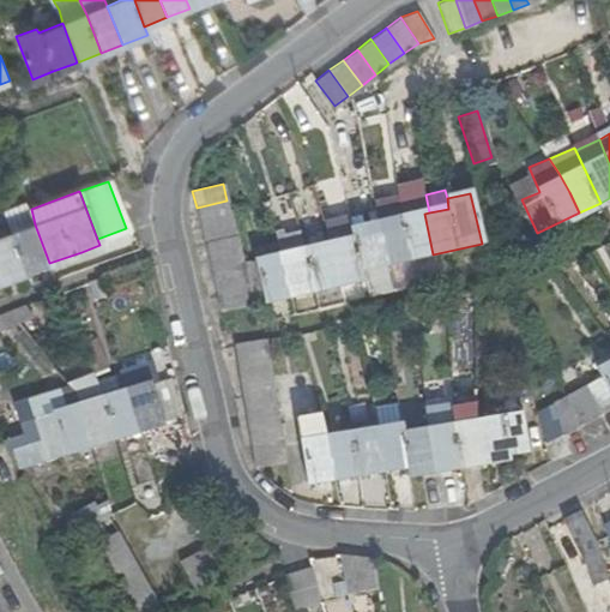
[(418,197),(397,202),(399,220),(422,214),(418,197)]
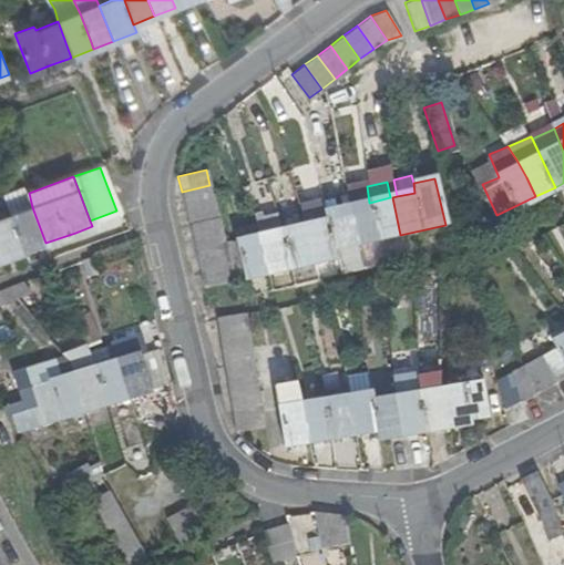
[(32,207),(29,193),(28,183),(2,192),(10,215),(32,207)]
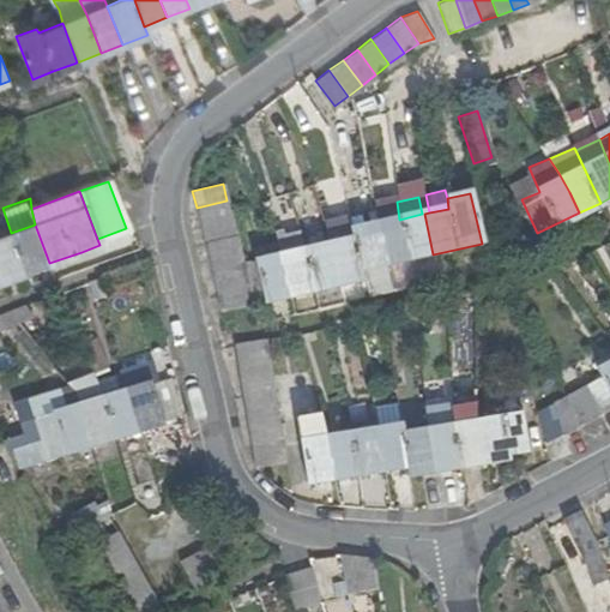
[(231,220),(227,201),(197,208),(200,226),(231,220)]
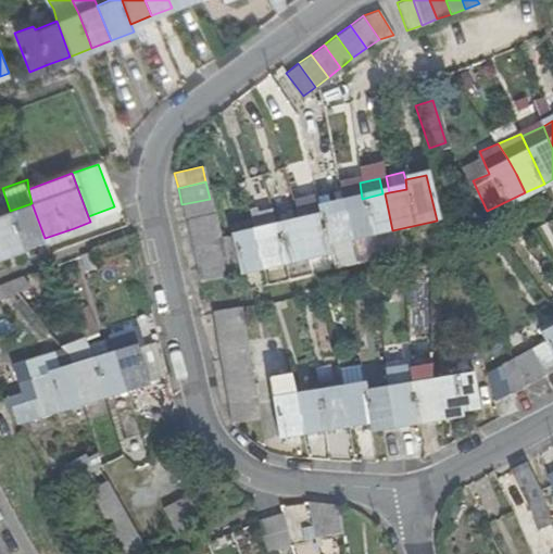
[(300,192),(290,194),(298,221),(306,257),(328,253),(326,244),(319,209),(317,198),(302,202),(300,192)]
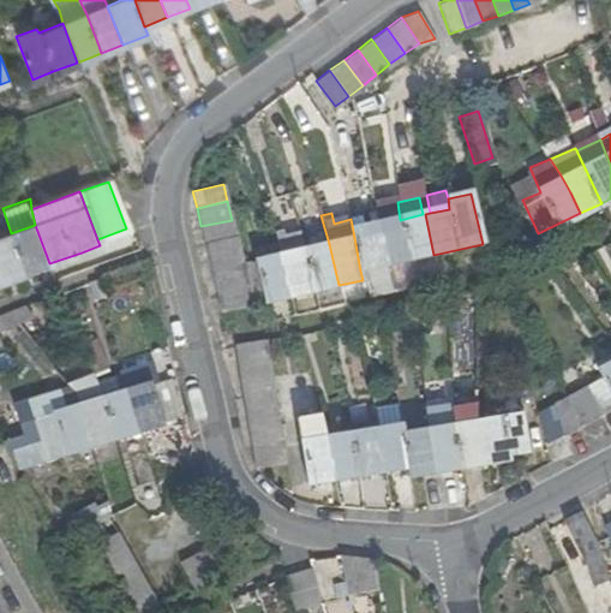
[(409,260),(433,255),(425,214),(423,214),(400,220),(409,260)]
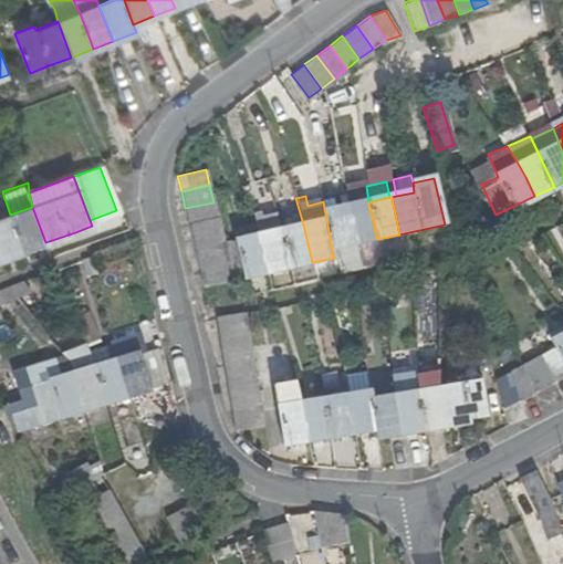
[(335,200),(323,201),(325,212),(337,210),(335,200)]
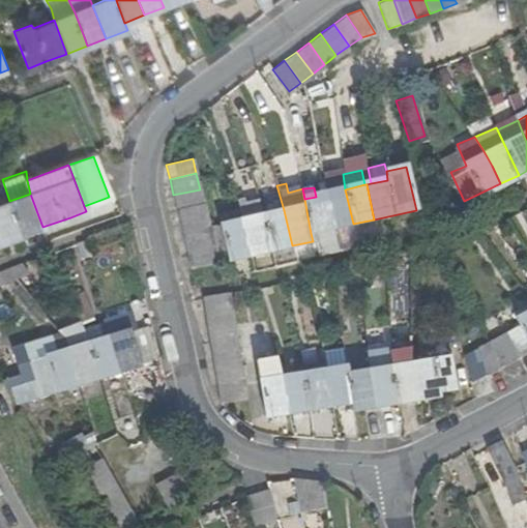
[(203,204),(200,189),(173,195),(177,210),(203,204)]
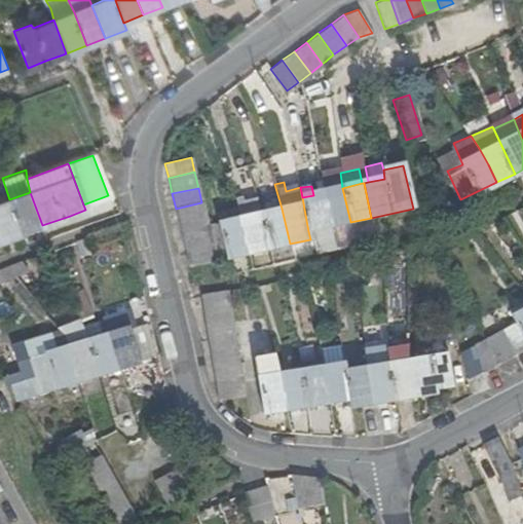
[(331,226),(350,222),(342,188),(324,192),(331,226)]
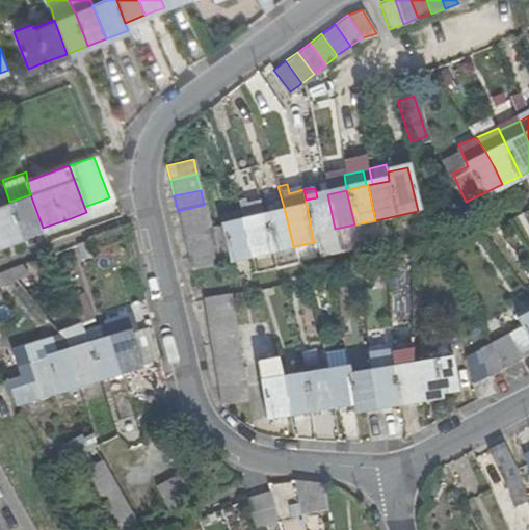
[(27,234),(43,228),(30,194),(9,202),(22,236),(27,234)]
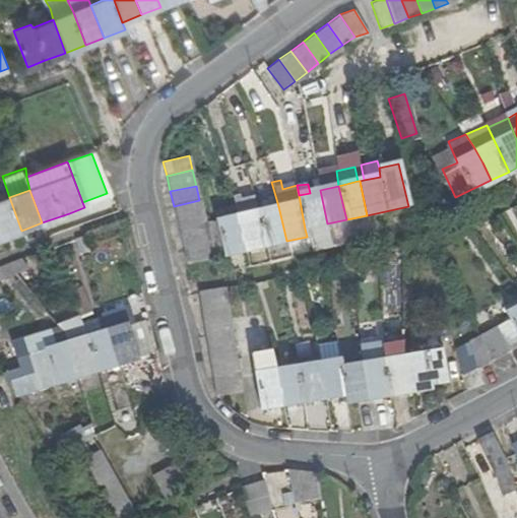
[(305,229),(327,223),(320,190),(310,193),(299,195),(305,229)]
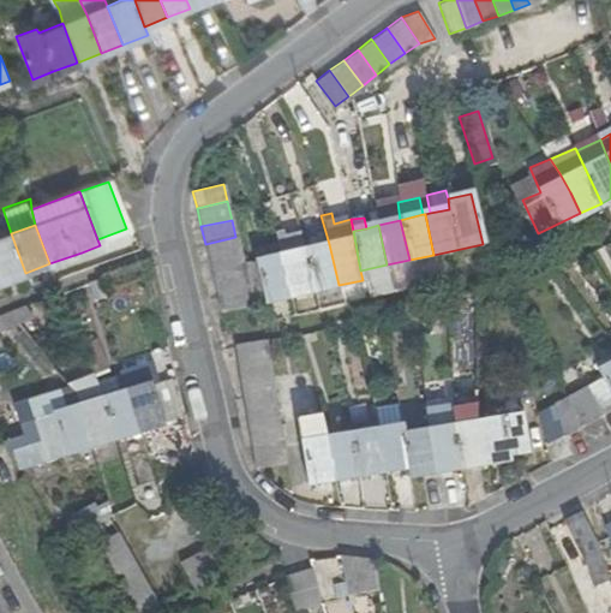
[(7,279),(25,273),(11,233),(0,236),(0,273),(3,280),(7,279)]
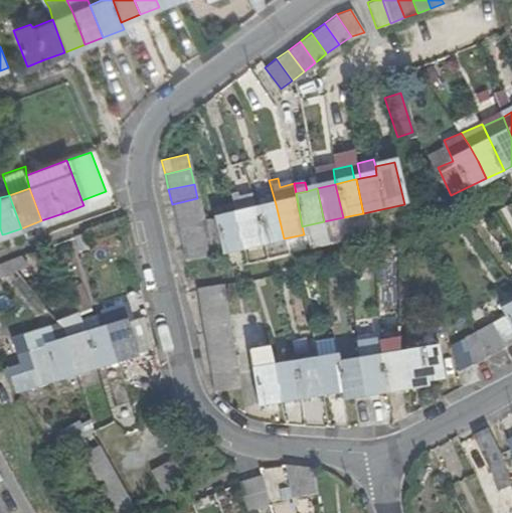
[(229,200),(234,213),(242,247),(263,243),(256,208),(250,195),(229,200)]
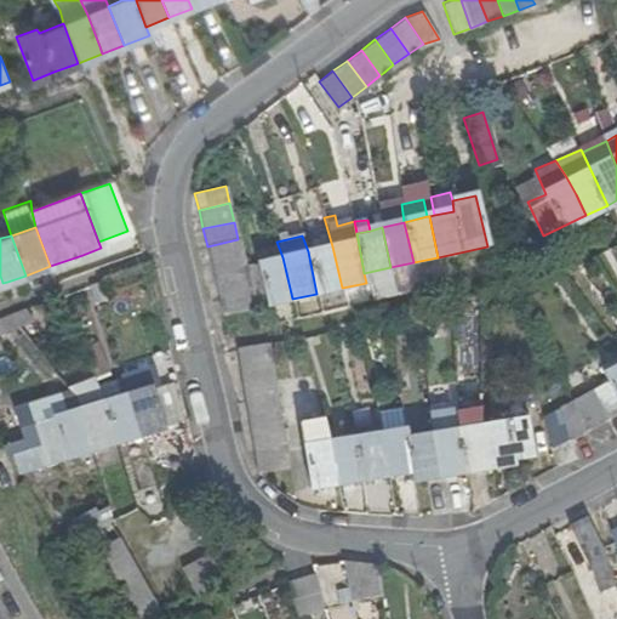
[(241,255),(238,239),(207,246),(211,262),(241,255)]
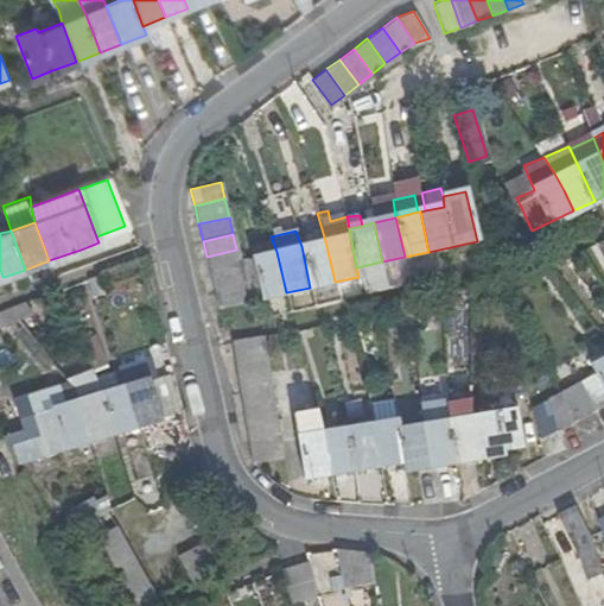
[(310,288),(335,282),(325,241),(302,246),(310,288)]
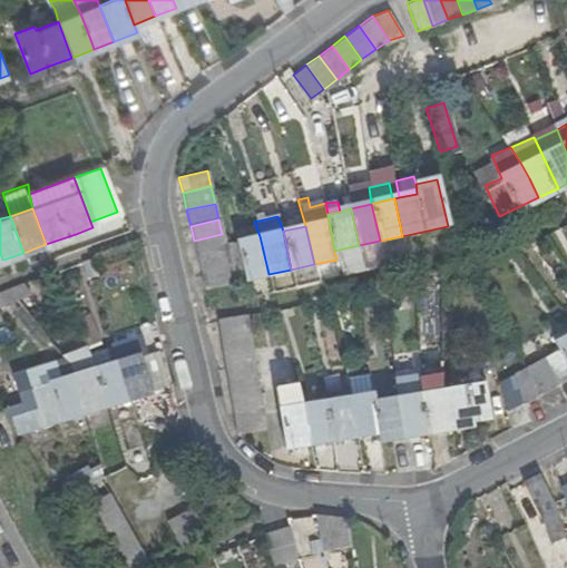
[(197,256),(225,250),(230,266),(233,280),(248,278),(263,275),(269,274),(260,236),(224,243),(222,234),(194,241),(197,256)]
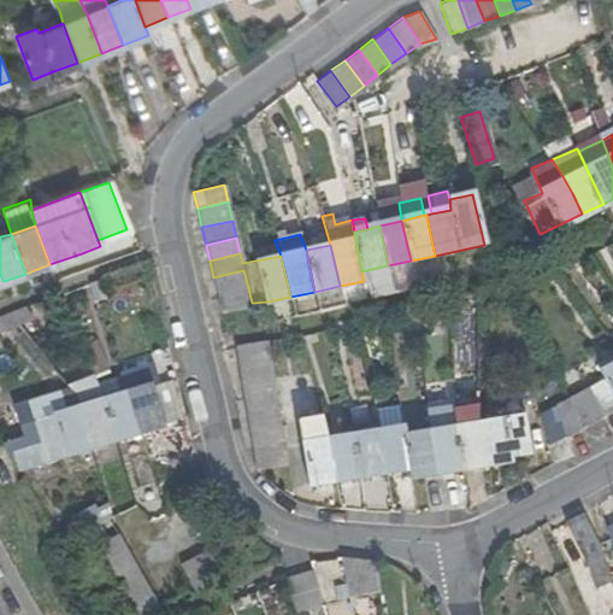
[(213,277),(218,296),(248,288),(243,270),(213,277)]
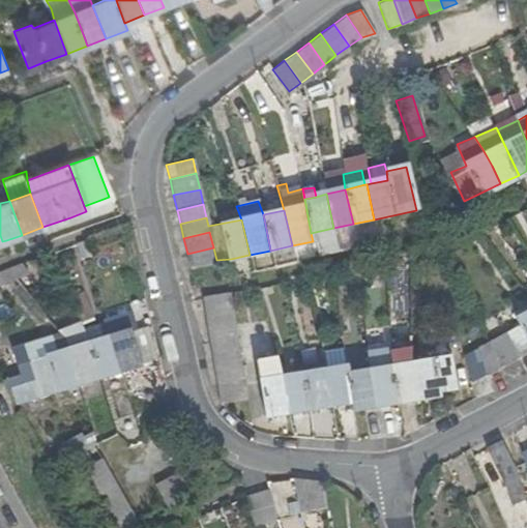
[(80,259),(90,257),(86,240),(77,243),(80,259)]
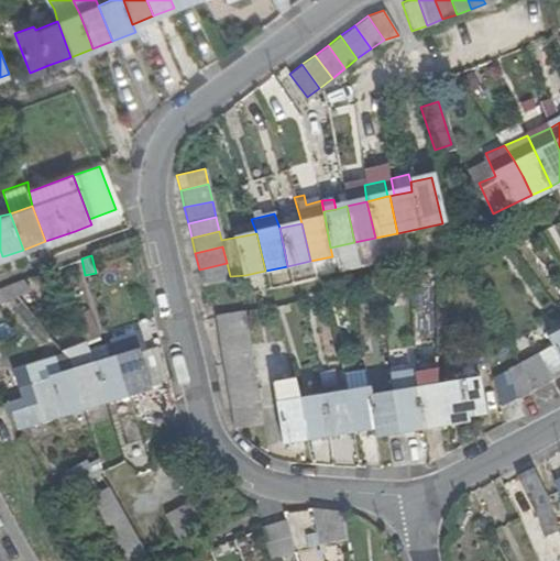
[(230,276),(227,263),(199,270),(201,285),(231,278),(230,276)]
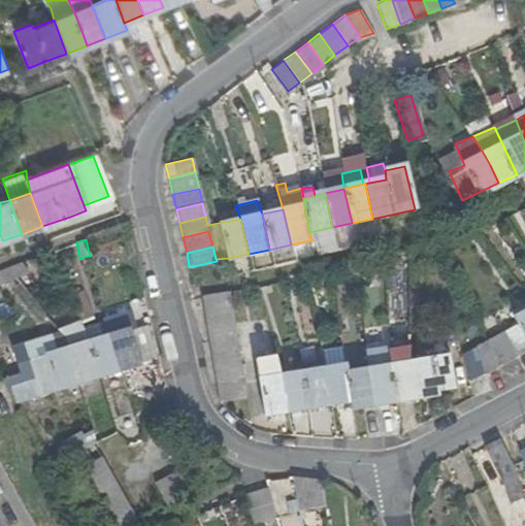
[(26,272),(19,262),(6,266),(15,277),(26,272)]
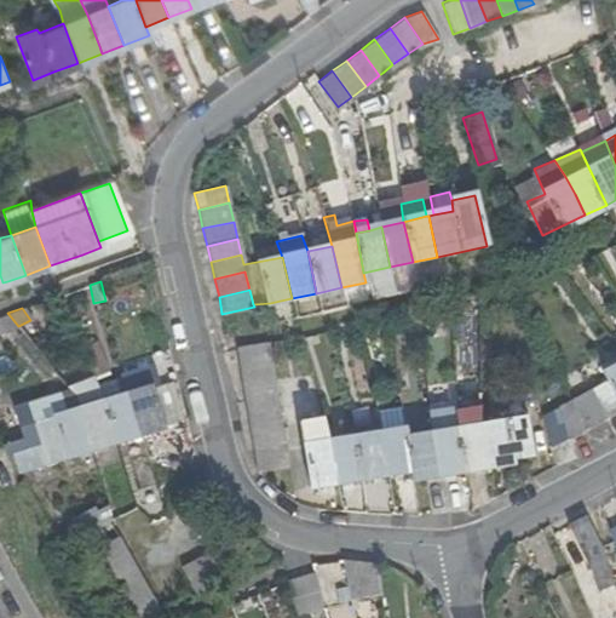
[(0,322),(6,331),(18,326),(7,313),(0,315),(0,322)]
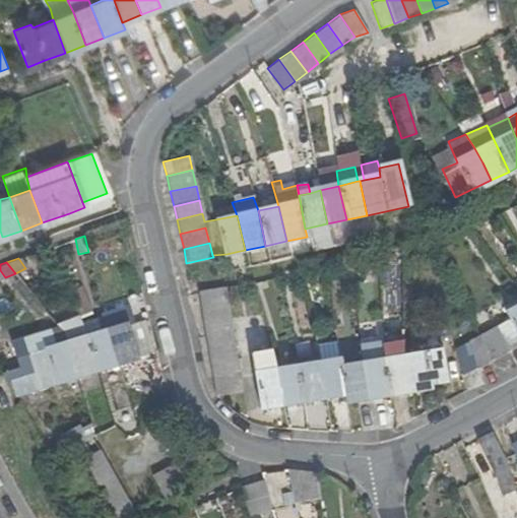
[(199,290),(202,307),(230,302),(228,284),(199,290)]
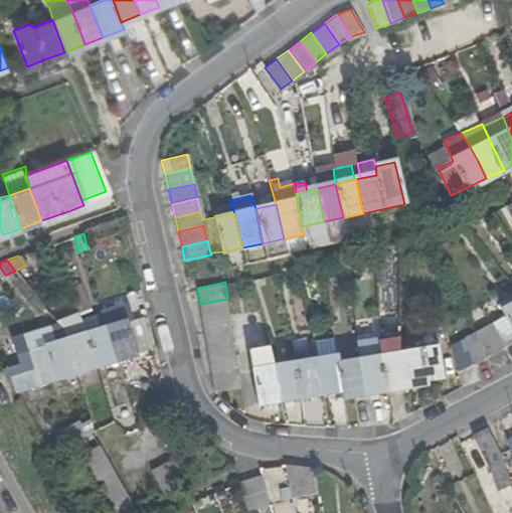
[(230,314),(227,299),(200,304),(202,318),(230,314)]
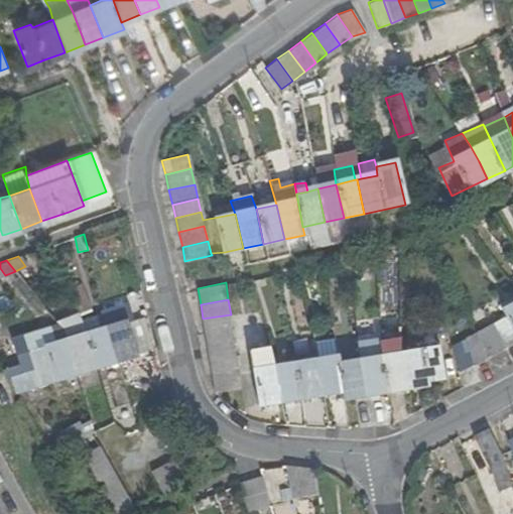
[(505,347),(512,342),(512,301),(501,308),(506,316),(482,331),(495,327),(505,347)]
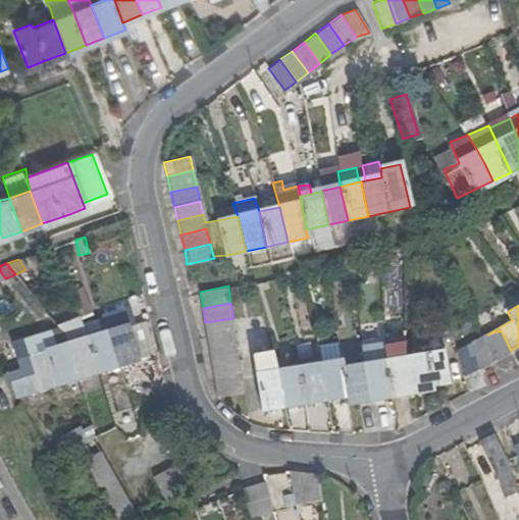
[(127,307),(122,308),(127,322),(132,321),(127,307)]
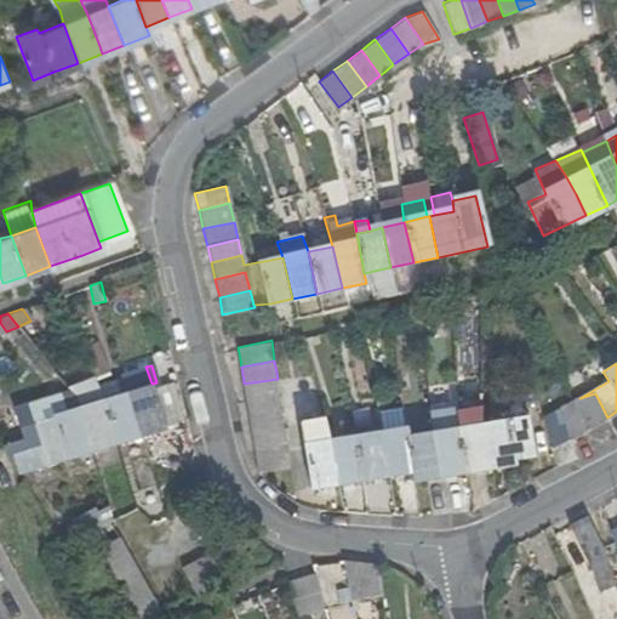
[(146,367),(121,373),(127,393),(140,432),(164,425),(163,421),(180,416),(171,384),(153,388),(152,384),(146,367)]
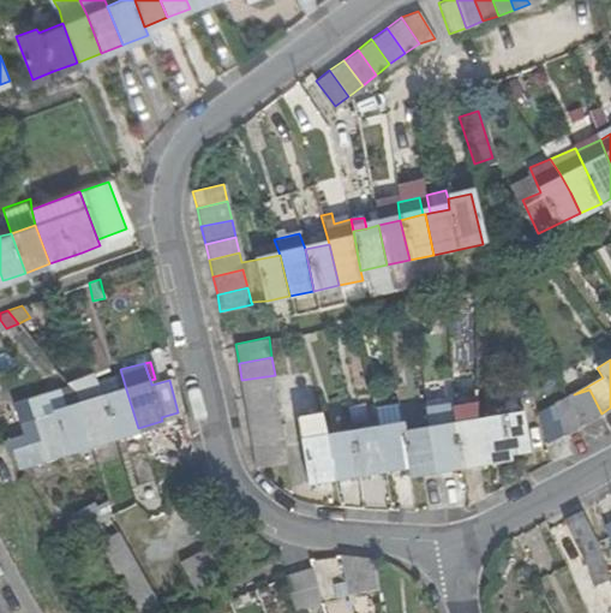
[(277,392),(275,375),(241,380),(244,397),(277,392)]
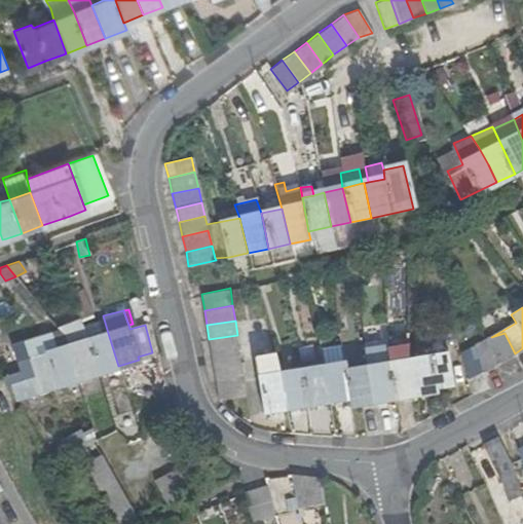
[(95,324),(84,327),(87,339),(98,373),(118,366),(108,333),(98,335),(95,324)]
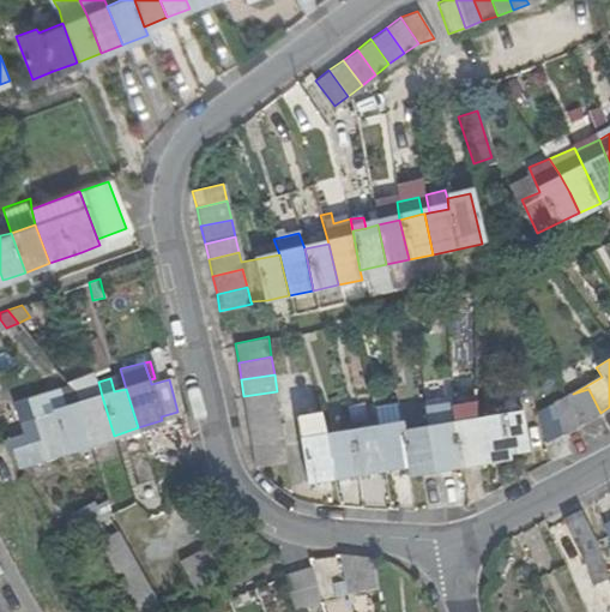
[(18,465),(90,443),(78,402),(65,407),(60,389),(26,399),(38,439),(22,443),(14,445),(18,465)]
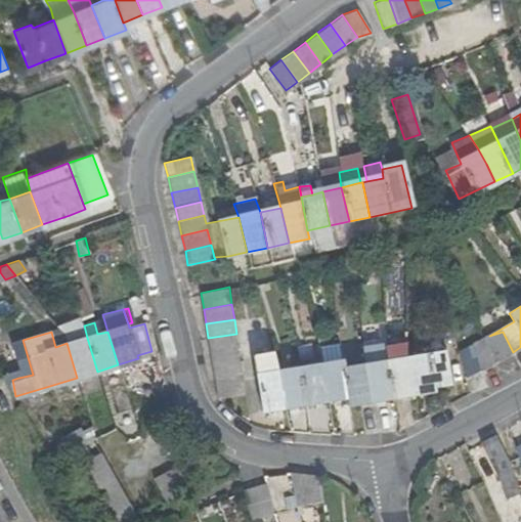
[(503,332),(489,336),(493,362),(513,352),(503,332)]
